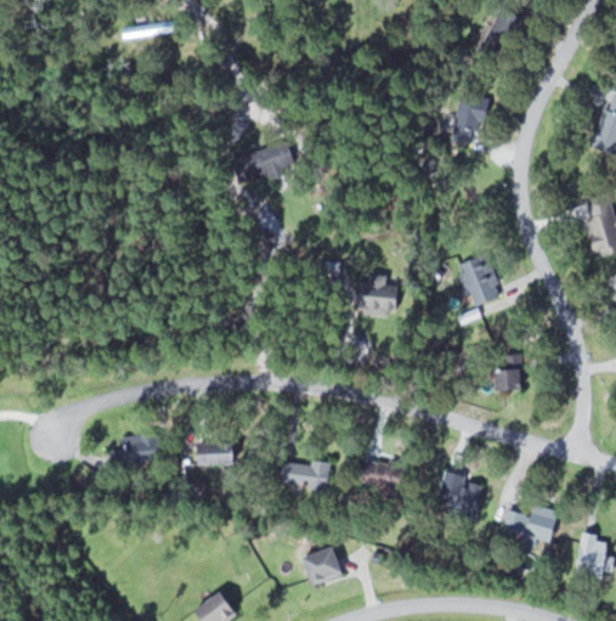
[(521,18),(499,7),(476,52),(499,63),(521,18)]
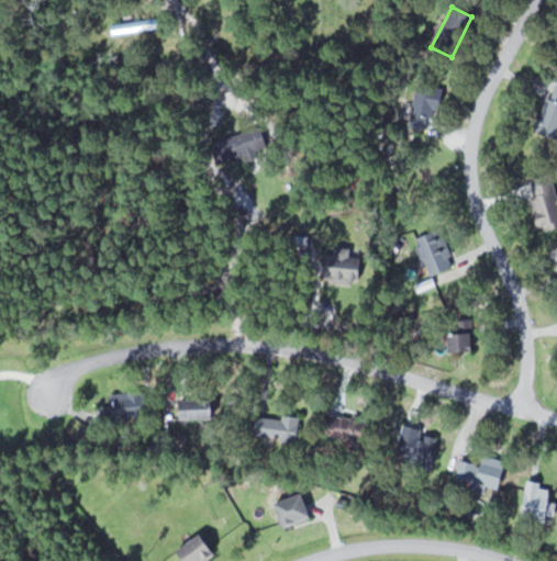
[(162,27),(160,18),(107,26),(109,36),(162,27)]
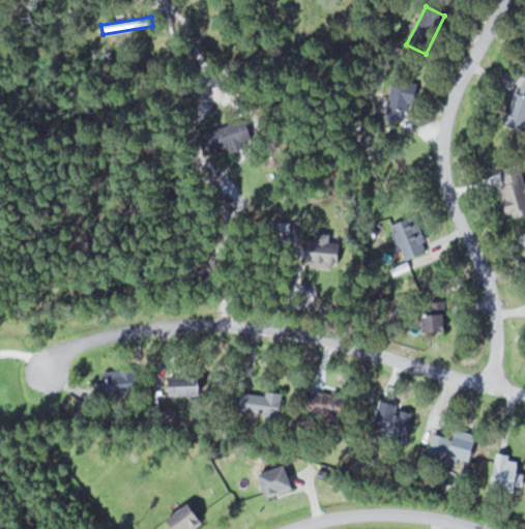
[(524,81),(520,80),(504,126),(524,133),(524,81)]
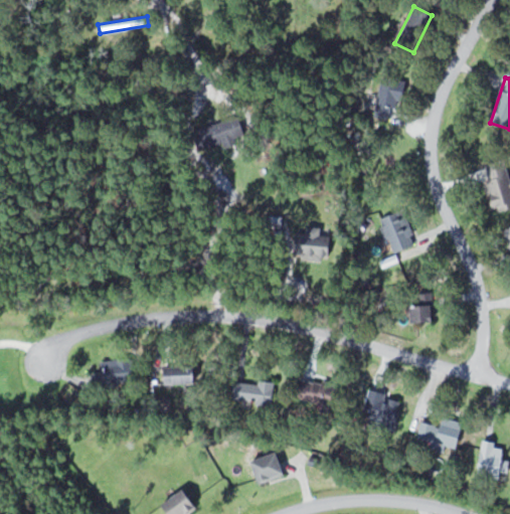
[(404,81),(377,78),(373,120),(387,121),(389,104),(401,105),(404,81)]
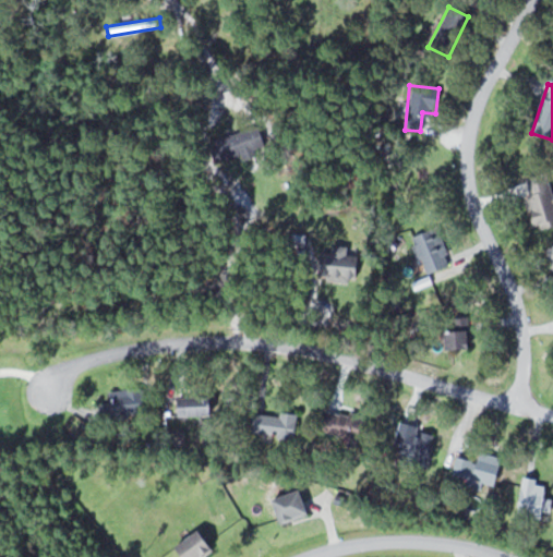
[(254,157),(252,150),(263,147),(256,126),(214,141),(220,161),(240,155),(242,161),(254,157)]
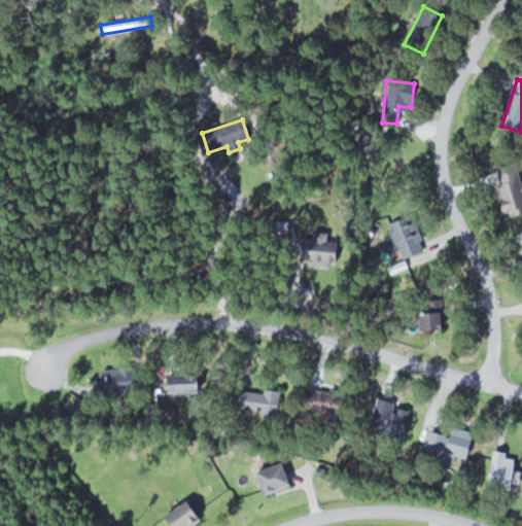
[(521,213),(521,190),(515,166),(493,171),(506,218),(521,213)]
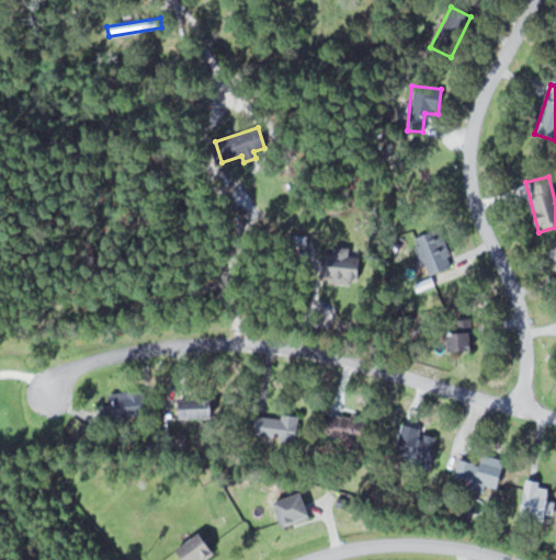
[(412,239),(426,277),(452,269),(439,229),(412,239)]
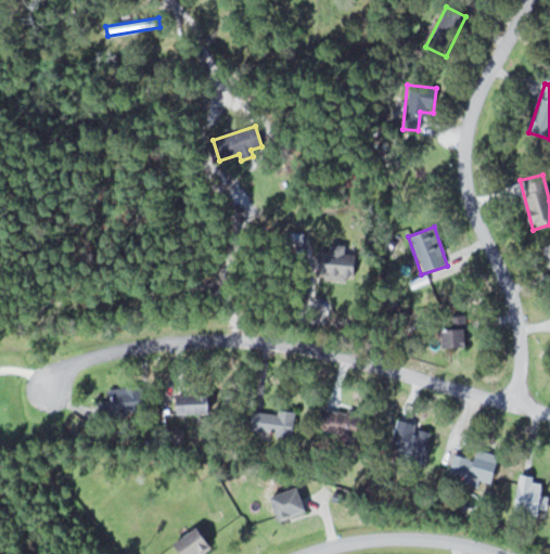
[(464,349),(464,317),(443,317),(443,349),(464,349)]
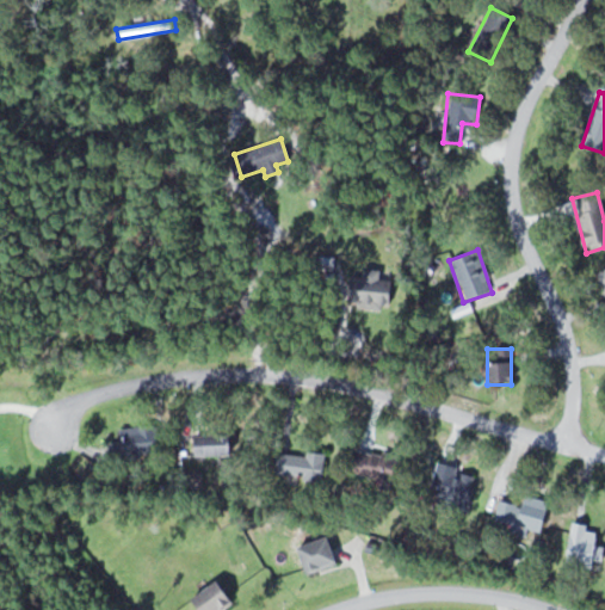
[(116,430),(117,442),(106,444),(109,460),(158,454),(154,426),(116,430)]
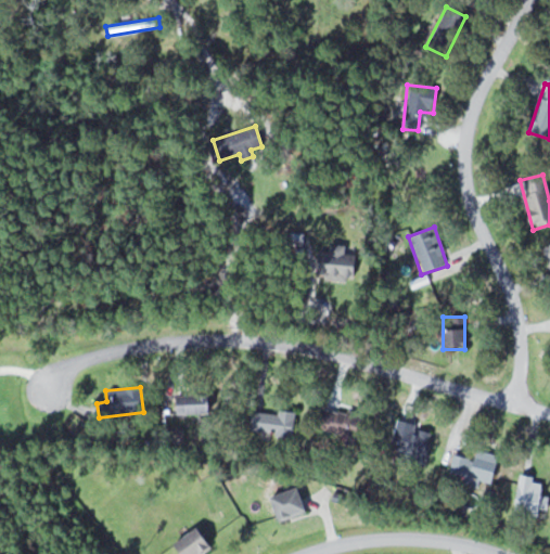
[(175,395),(175,415),(209,415),(209,395),(175,395)]
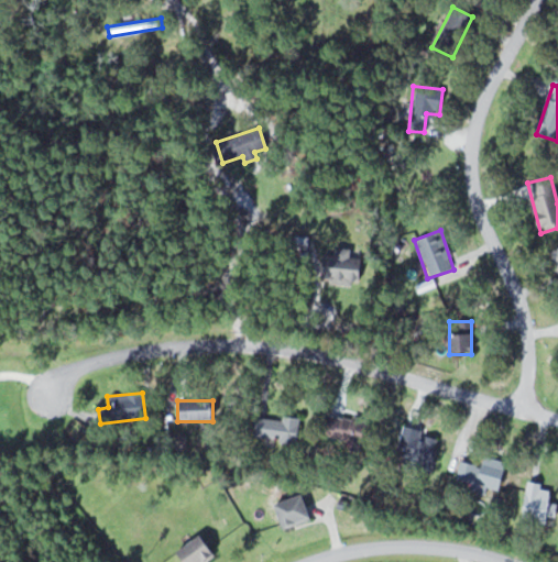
[(372,450),(378,423),(327,414),(321,439),(372,450)]
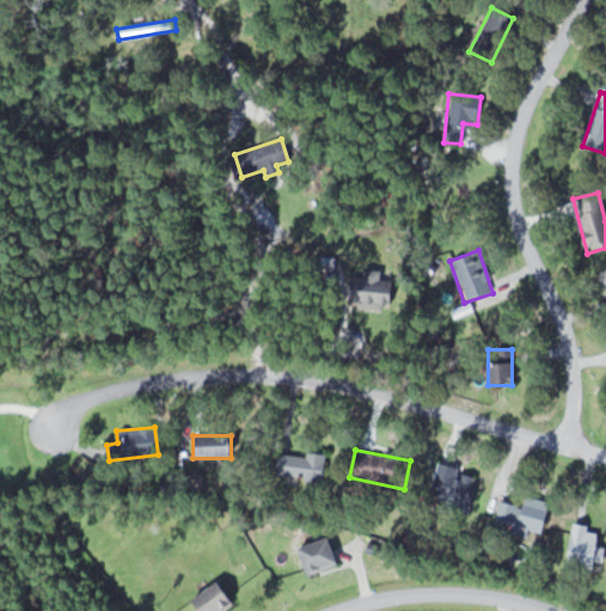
[(324,457),(275,452),(273,477),(322,482),(324,457)]
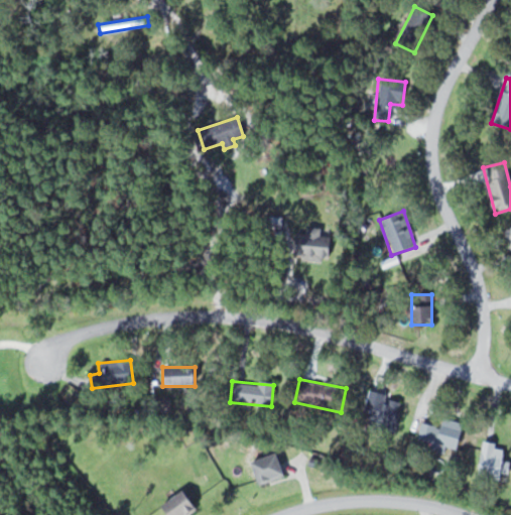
[(393,431),(400,400),(367,392),(359,423),(393,431)]
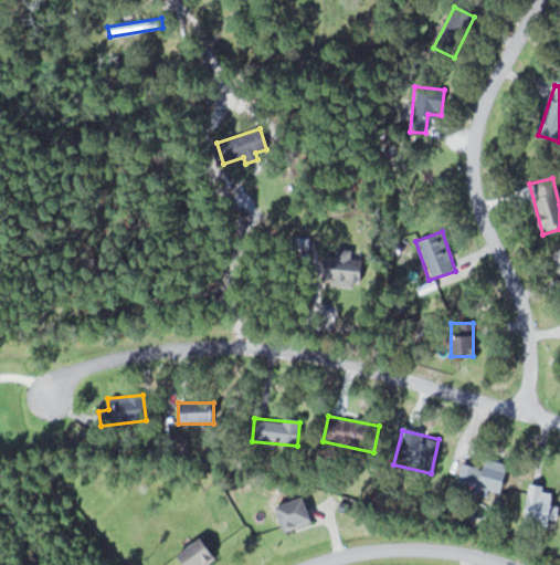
[(481,470),(460,464),(455,482),(500,494),(507,467),(483,460),(481,470)]
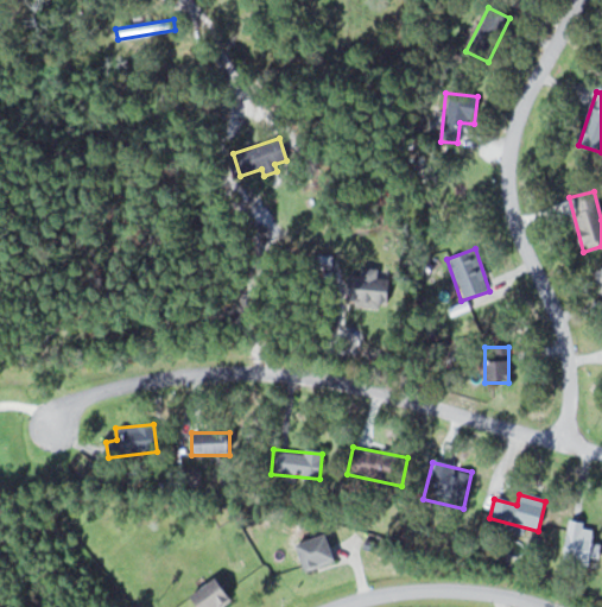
[(590,524),(563,526),(566,566),(597,563),(595,543),(591,544),(590,524)]
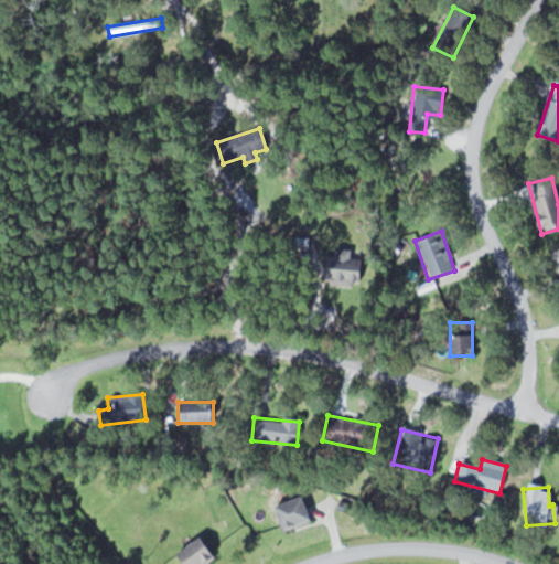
[(311,522),(303,498),(273,508),(281,532),(311,522)]
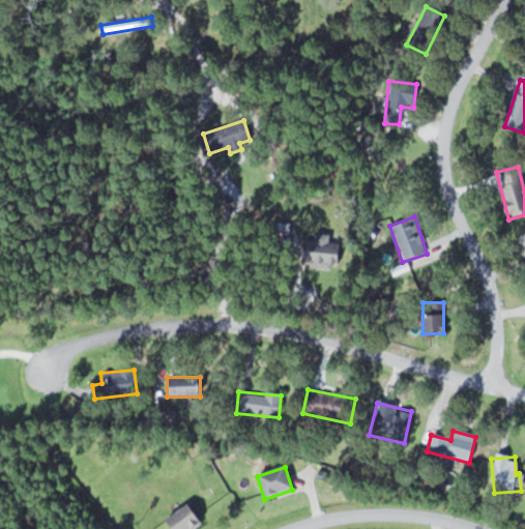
[(193,528),(201,524),(188,504),(163,522),(167,528),(193,528)]
